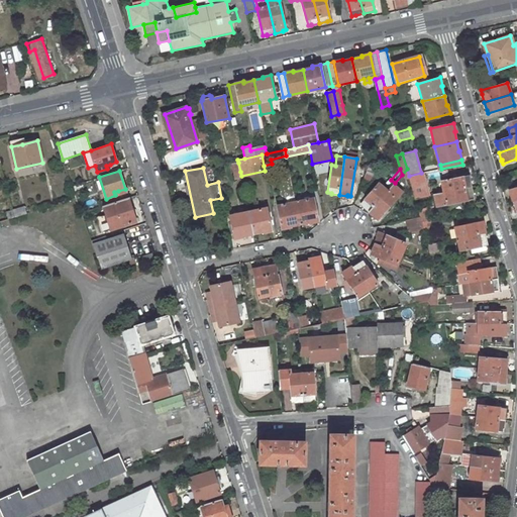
[(421,173),(409,176),(409,179),(415,199),(429,196),(423,173),(421,173)]
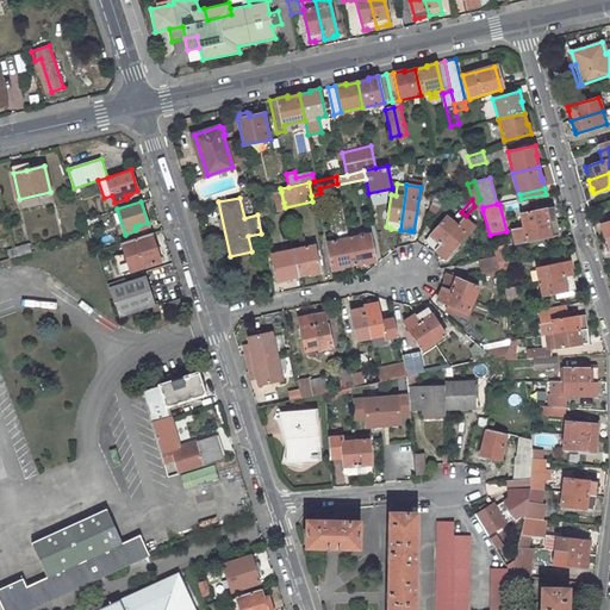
[(521,213),(524,228),(556,221),(554,211),(553,211),(553,207),(521,213)]
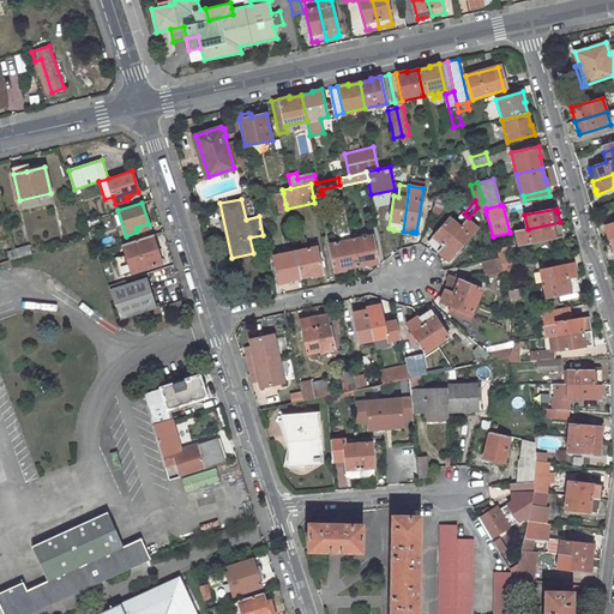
[(97,217),(85,222),(88,228),(100,224),(97,217)]
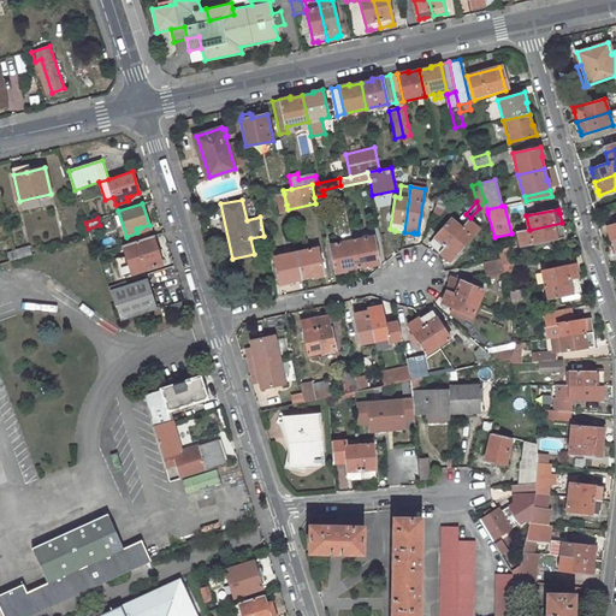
[(440,253),(462,227),(451,218),(430,243),(433,246),(440,253)]
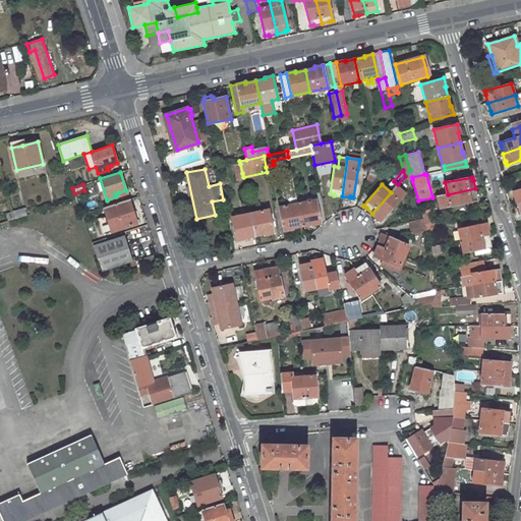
[(477,196),(475,188),(448,194),(438,196),(440,208),(477,200),(476,196),(477,196)]
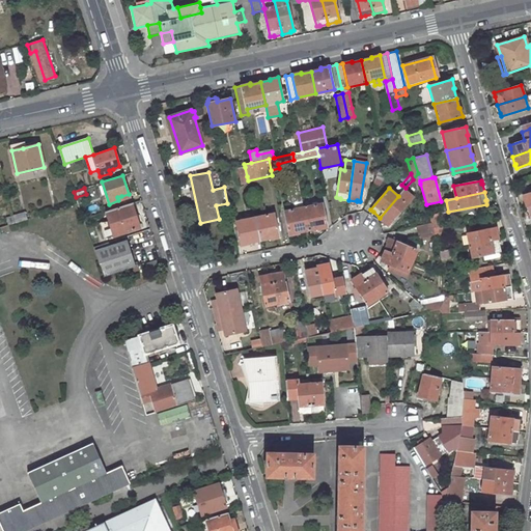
[(389,225),(407,203),(398,196),(380,218),(386,223),(386,222),(389,225)]
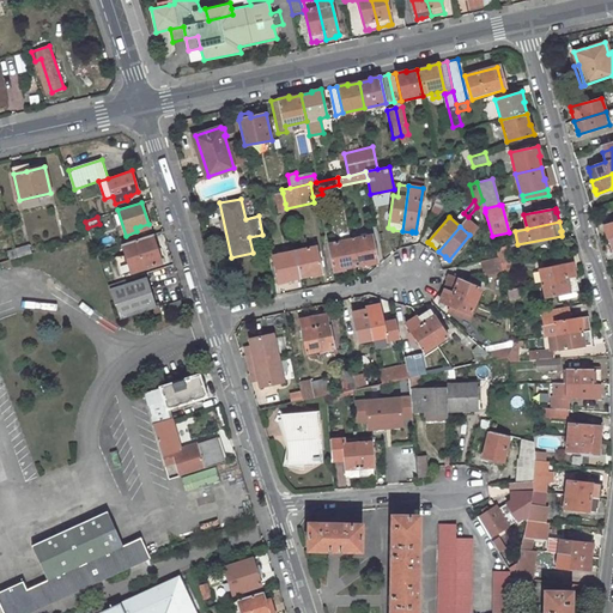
[(157,248),(152,234),(122,243),(126,254),(116,258),(121,275),(162,262),(157,248)]
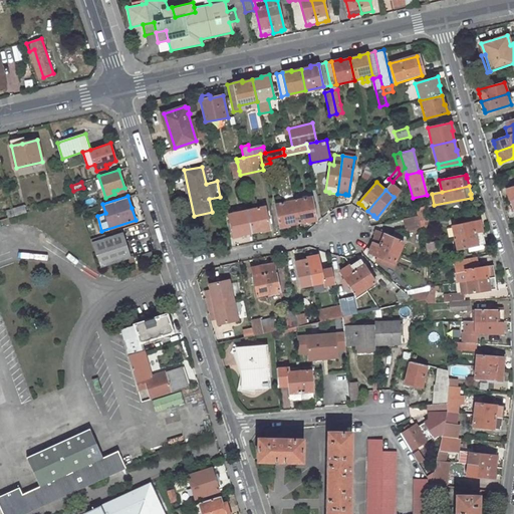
[(311,197),(293,201),(298,223),(307,221),(308,222),(316,220),(311,197)]
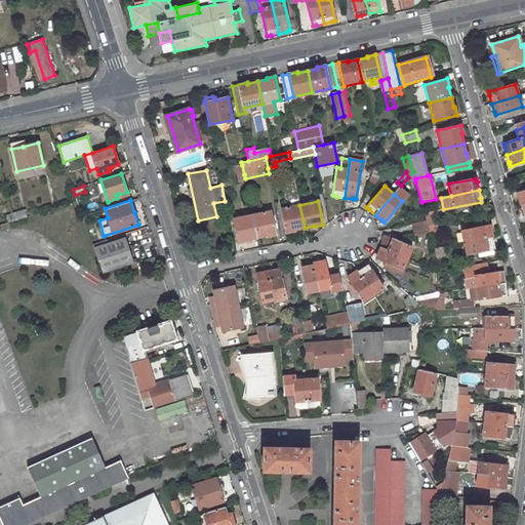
[(294,230),(305,228),(299,205),(281,208),(286,232),(295,231),(294,230)]
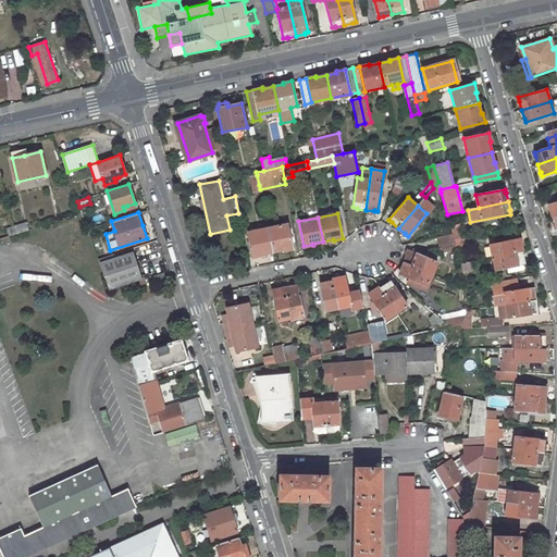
[(16,234),(29,230),(27,222),(14,226),(16,234)]
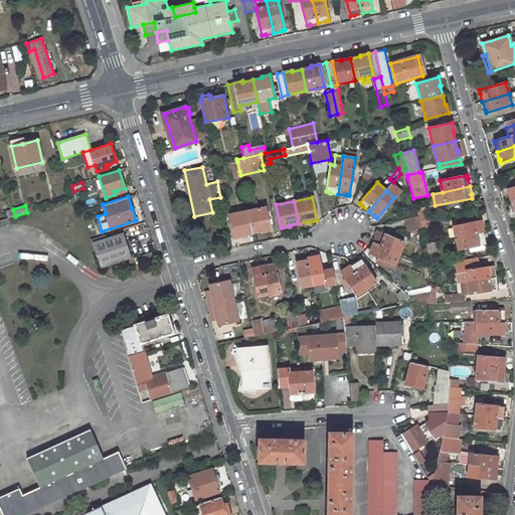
[(418,216),(419,221),(427,219),(426,214),(432,213),(430,205),(416,209),(418,216)]
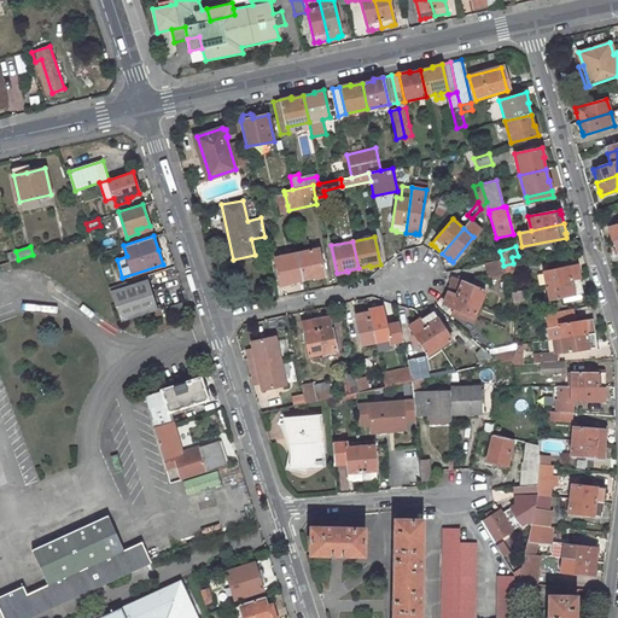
[(319,249),(297,254),(303,279),(314,277),(314,278),(325,277),(319,249)]
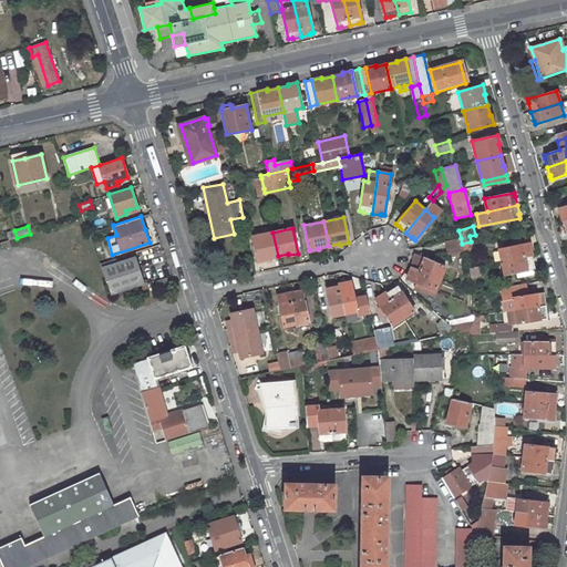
[(17,238),(14,230),(8,233),(10,240),(17,238)]
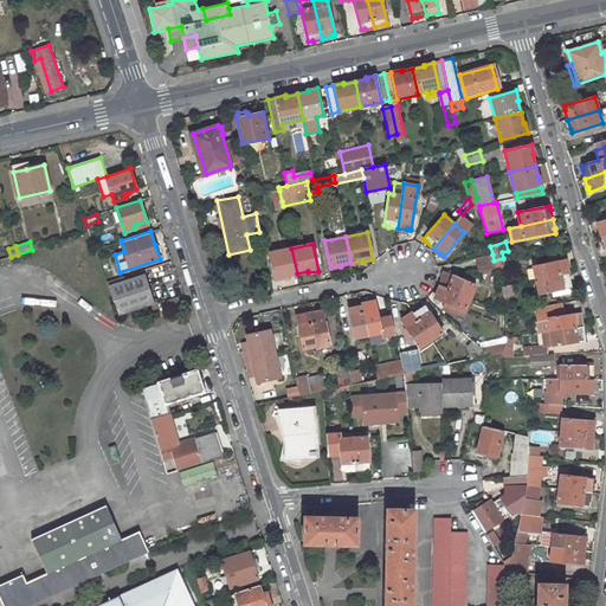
[(285,276),(297,274),(291,249),(270,252),(276,279),(285,277),(285,276)]
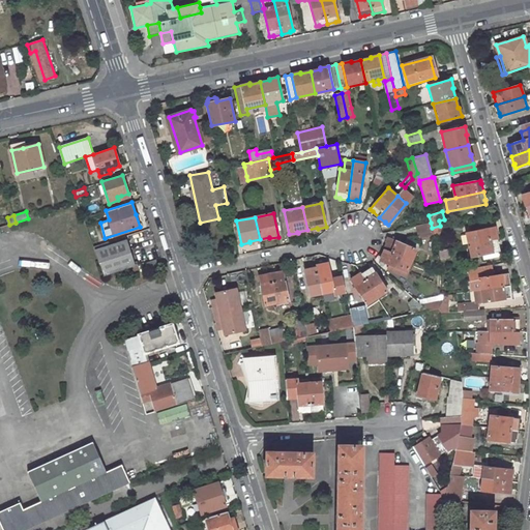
[(419,238),(434,235),(432,228),(431,223),(416,226),(419,238)]
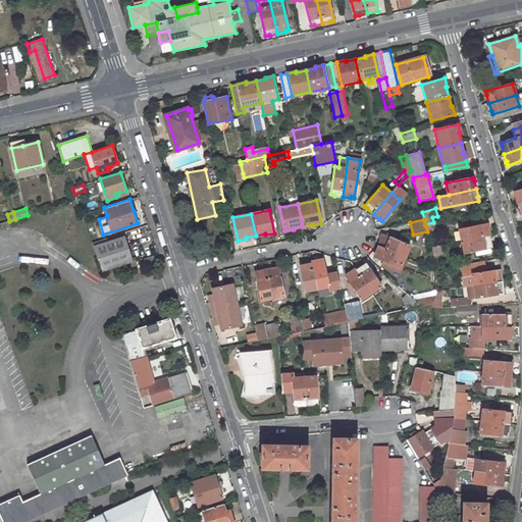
[(433,222),(425,224),(427,231),(428,232),(441,229),(439,221),(433,222)]
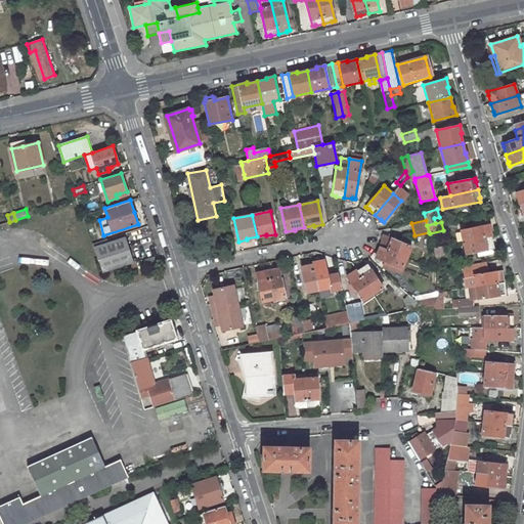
[(489,224),(462,230),(464,243),(491,236),(489,224)]
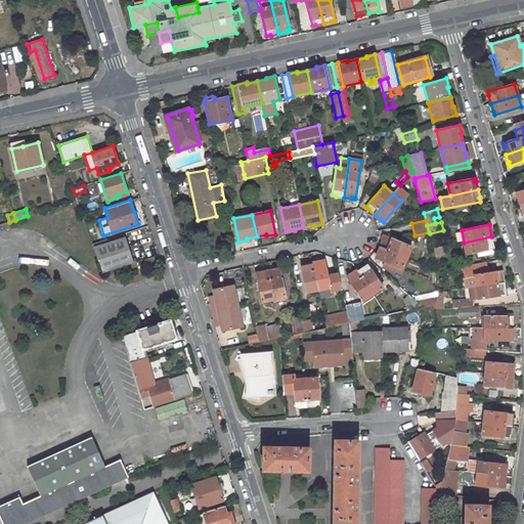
[(384,238),(381,247),(407,258),(411,247),(408,246),(410,241),(402,237),(401,243),(394,239),(395,237),(389,234),(388,236),(386,236),(385,239),(384,238)]
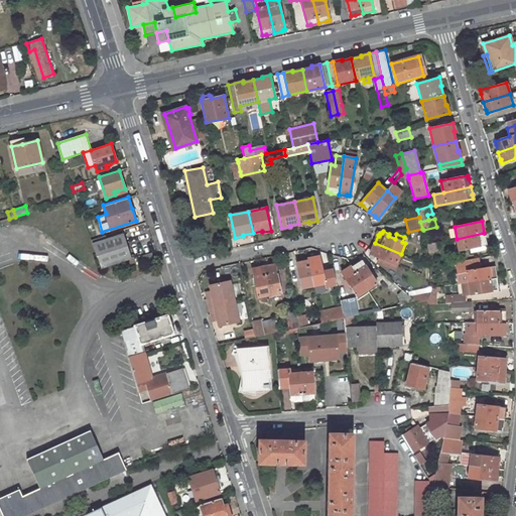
[(484,233),(457,239),(459,250),(470,248),(486,244),(487,244),(484,233)]
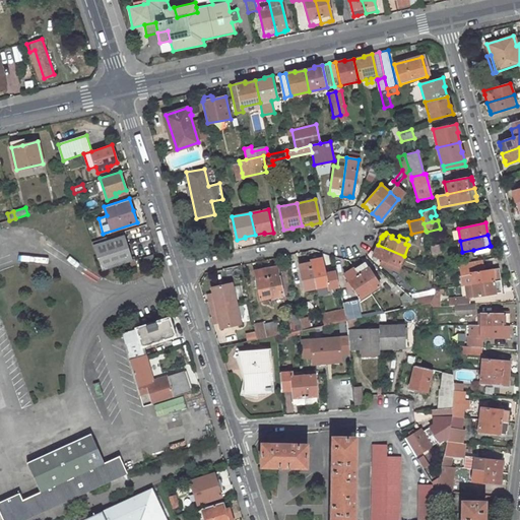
[(124,236),(92,246),(102,271),(140,258),(139,255),(131,258),(124,236)]
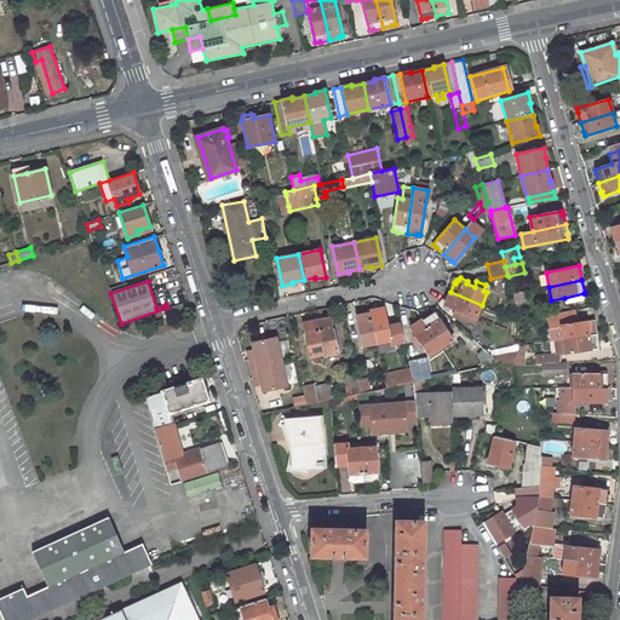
[(476,319),(482,305),(451,292),(446,304),(447,305),(457,310),(454,314),(463,317),(465,314),(476,319)]
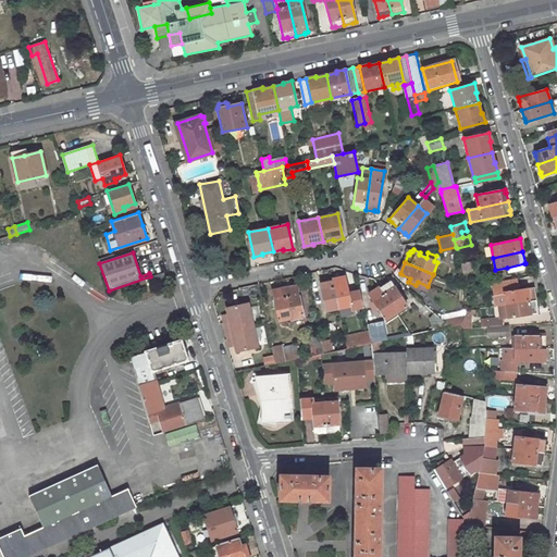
[(472,271),(470,262),(461,264),(463,273),(472,271)]
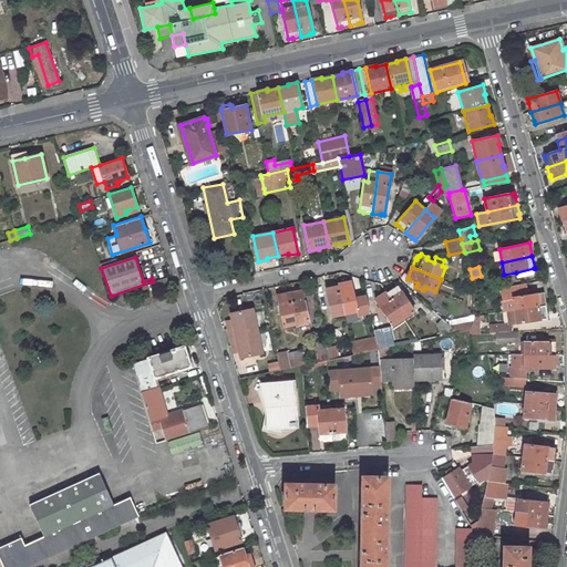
[(535,274),(534,268),(516,272),(517,278),(535,274)]
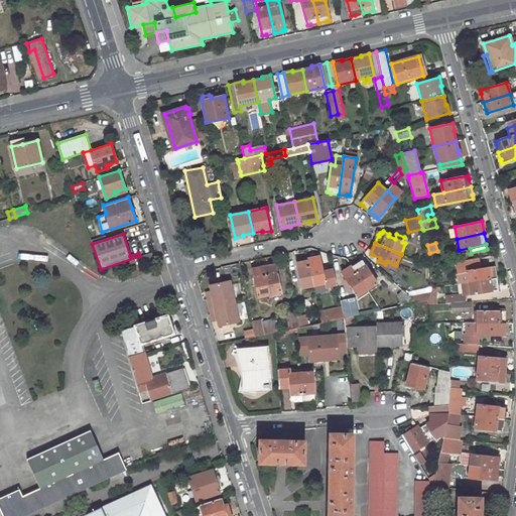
[(154,260),(151,253),(141,256),(144,263),(154,260)]
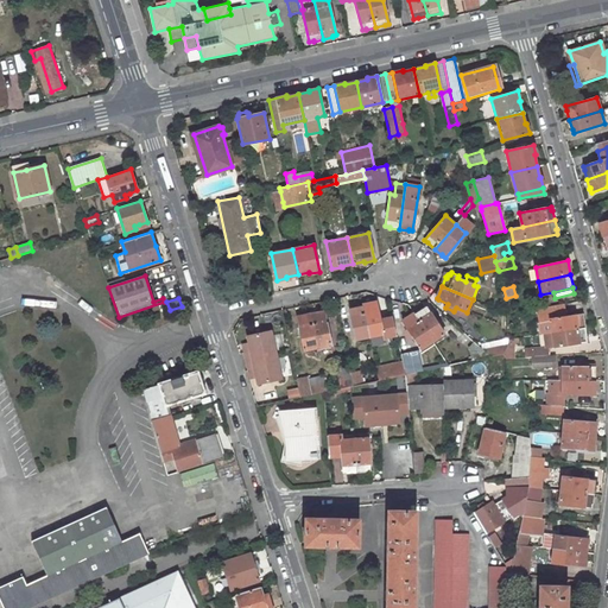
[(372,302),(362,304),(369,336),(384,334),(377,302),(373,303),(372,302)]
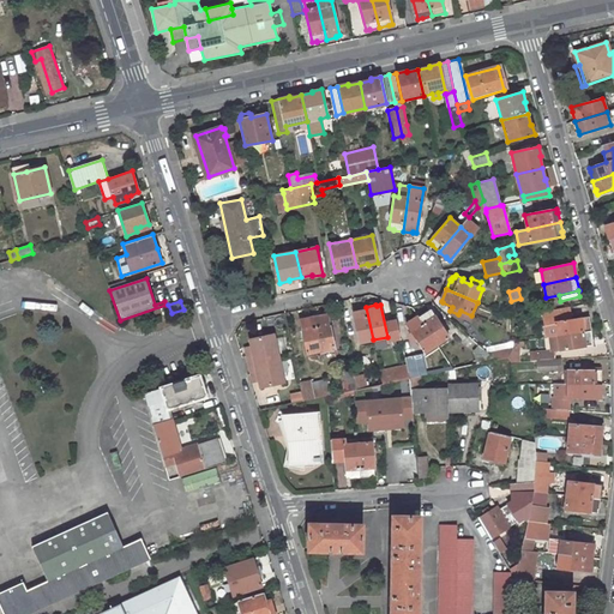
[(360,343),(373,339),(366,307),(356,309),(357,311),(353,311),(360,343)]
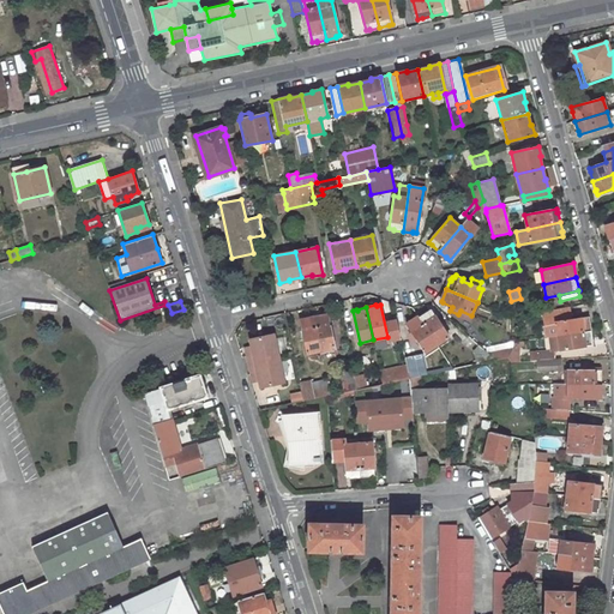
[(542,313),(546,337),(549,337),(558,336),(591,331),(589,320),(589,321),(588,317),(571,319),(569,307),(542,313)]
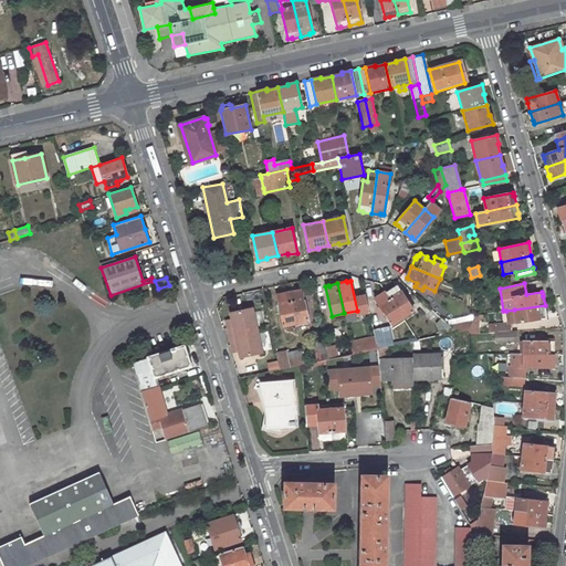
[(394,287),(386,292),(402,317),(413,311),(397,285),(394,287)]
